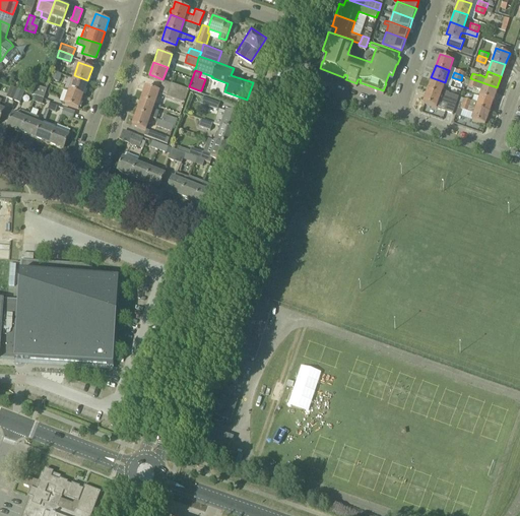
[(69,88),(83,93),(87,80),(74,75),(69,88)]
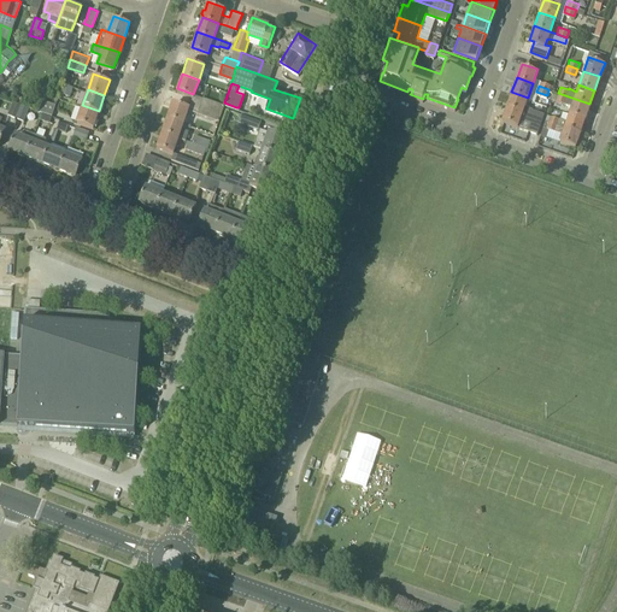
[(511,92),(507,105),(542,117),(545,111),(532,107),(533,106),(526,104),(528,98),(511,92)]
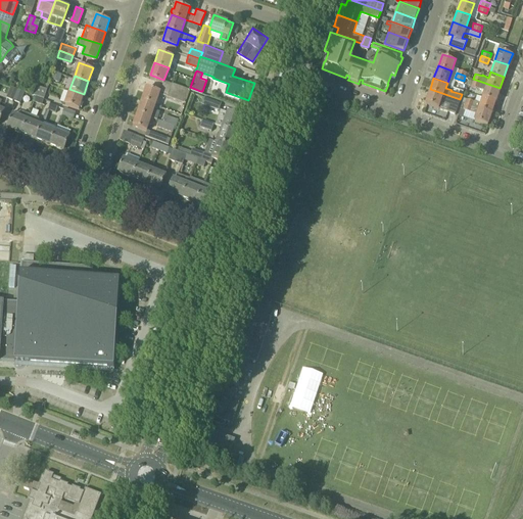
[(485,89),(482,95),(495,99),(500,88),(473,79),(471,84),(485,89)]
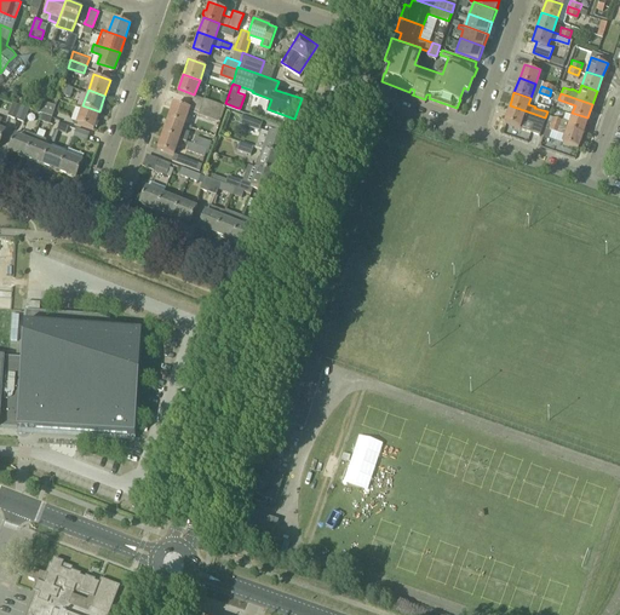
[(205,96),(201,104),(222,111),(225,103),(205,96)]
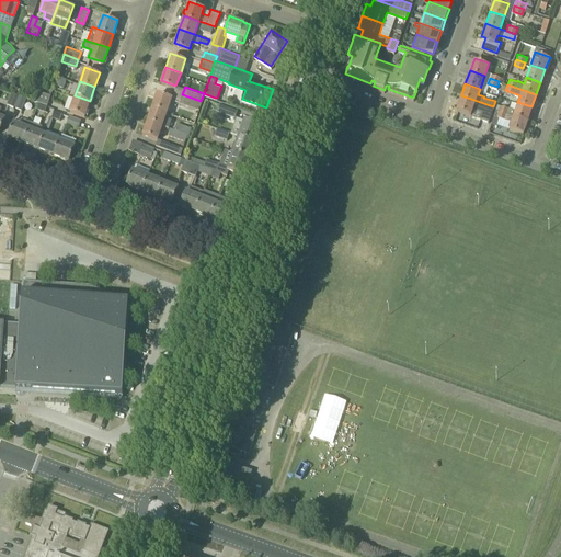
[(35,99),(38,100),(46,103),(49,92),(38,89),(35,99)]
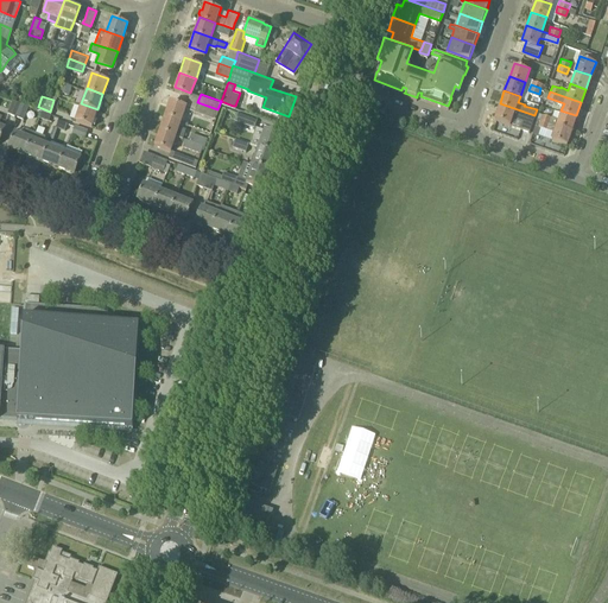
[(16,113),(20,100),(12,97),(7,110),(16,113)]
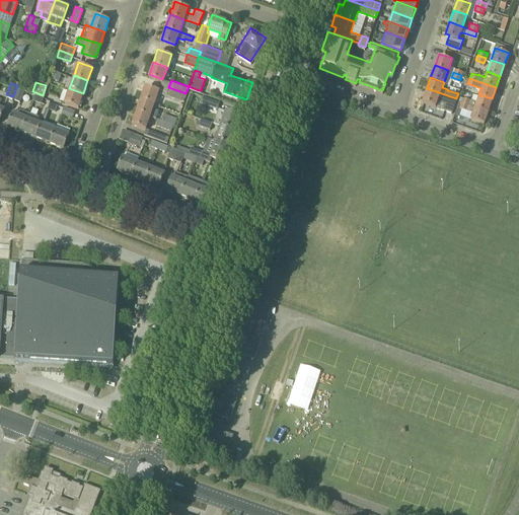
[(155,101),(155,100),(159,89),(145,84),(141,96),(155,101)]
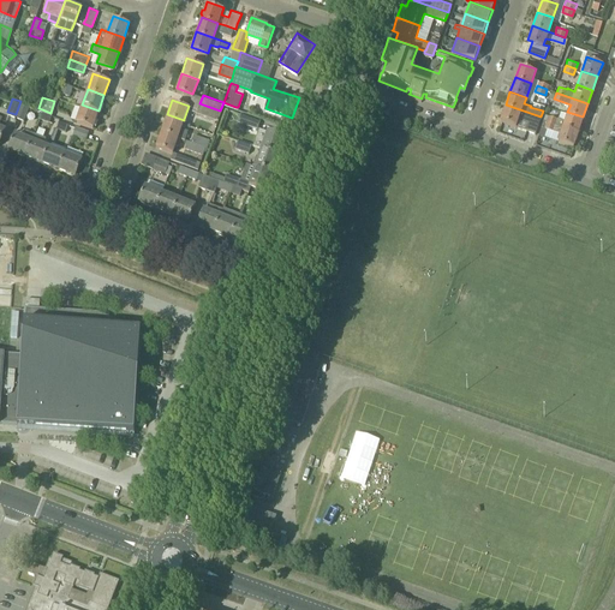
[(21,101),(16,114),(24,118),(29,105),(21,101)]
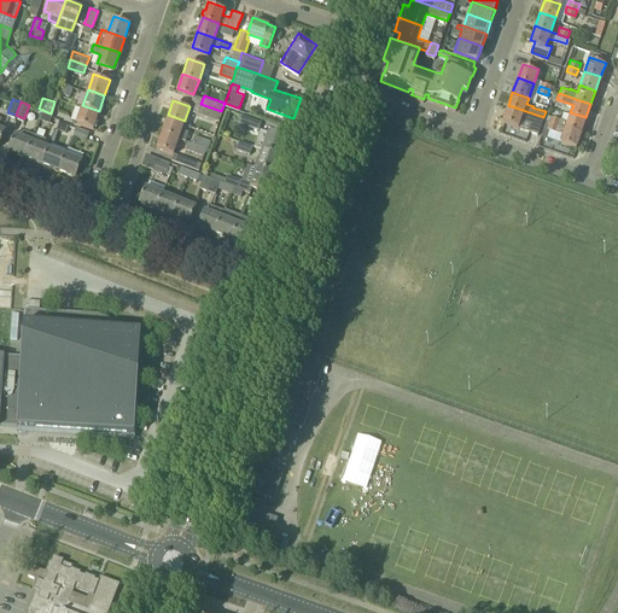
[(219,118),(221,111),(200,104),(198,111),(219,118)]
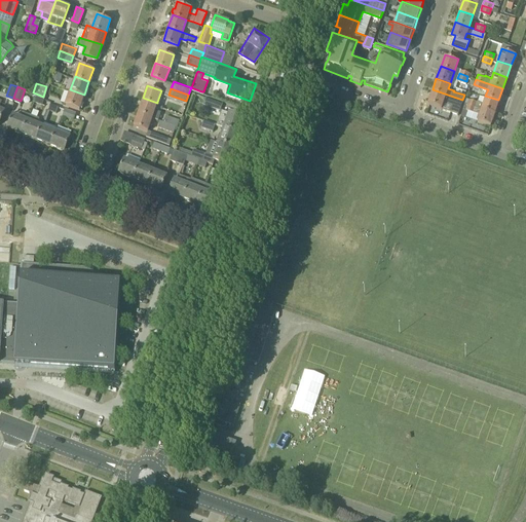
[(79,107),(84,95),(70,89),(66,103),(79,107)]
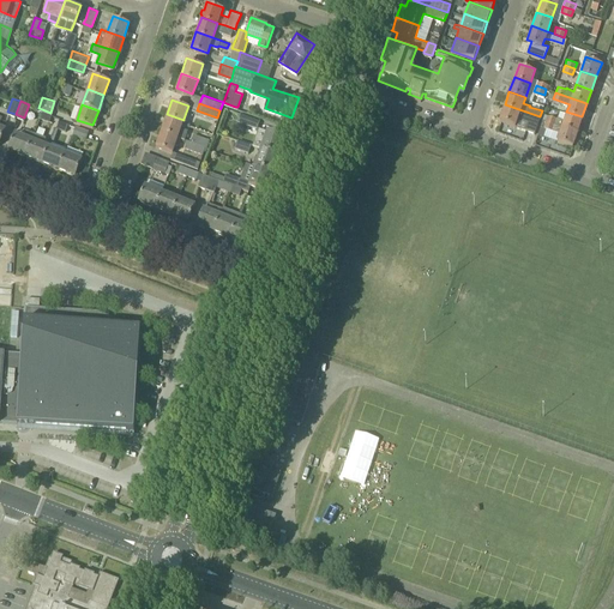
[(540,116),(505,104),(500,119),(516,124),(518,116),(528,120),(525,127),(535,131),(540,116)]
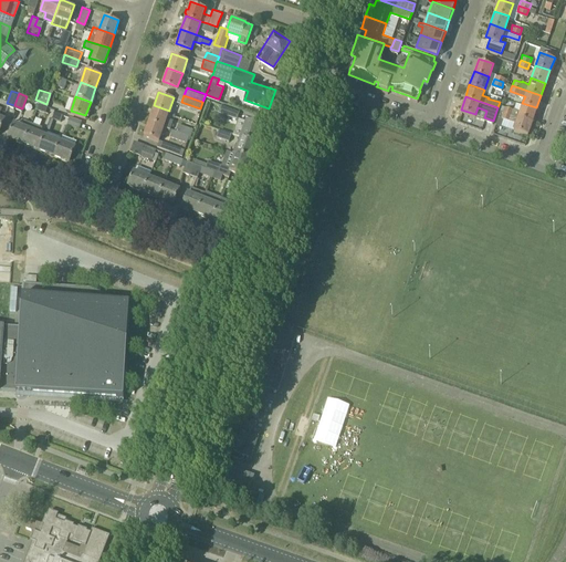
[(46,104),(39,101),(37,107),(44,110),(46,104)]
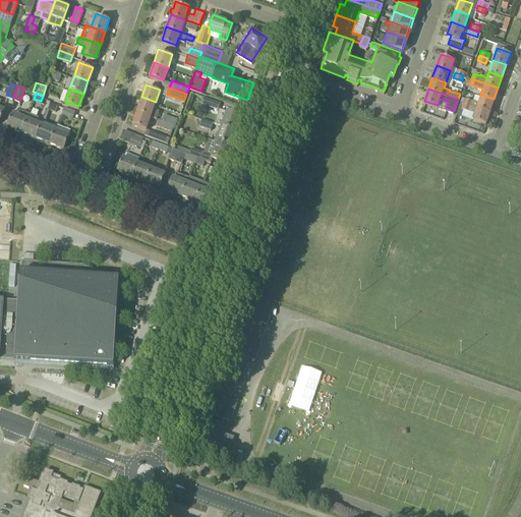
[(221,100),(204,95),(201,102),(218,107),(221,100)]
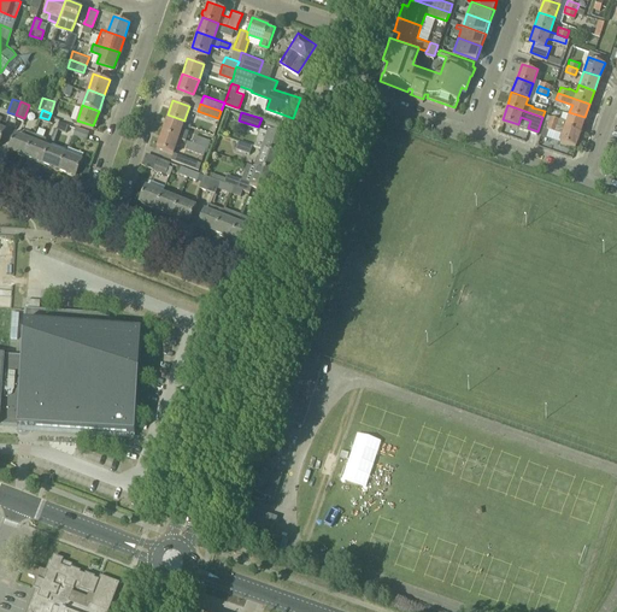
[(585,117),(569,112),(566,119),(551,113),(548,119),(580,131),(585,117)]
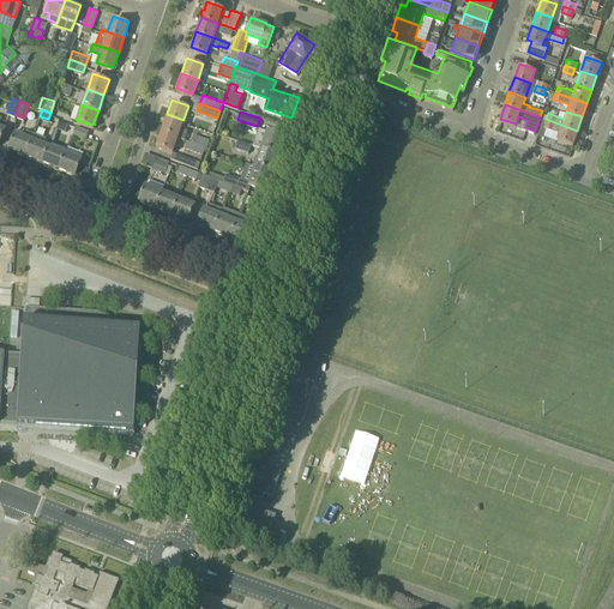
[(178,136),(184,138),(187,128),(181,126),(184,120),(167,114),(162,130),(178,136)]
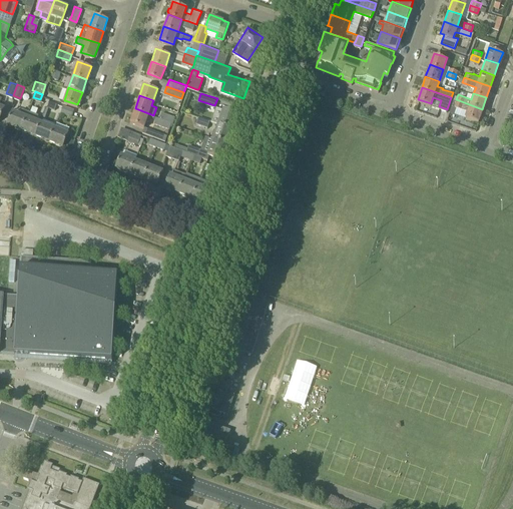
[(57,101),(49,99),(47,105),(55,107),(57,101)]
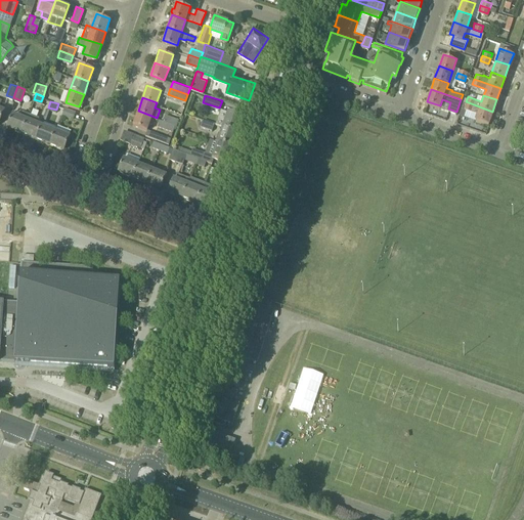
[(464,101),(460,113),(463,114),(466,107),(478,112),(476,119),(488,123),(492,112),(466,101),(464,101)]
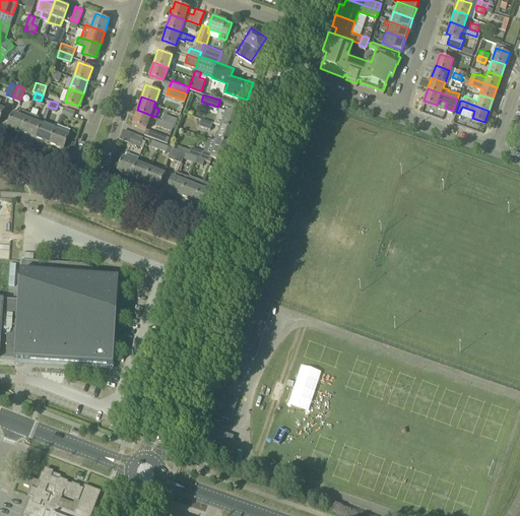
[(72,116),(75,110),(64,106),(61,112),(72,116)]
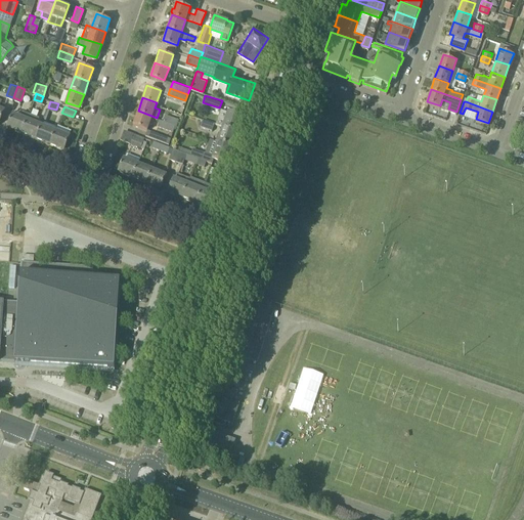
[(7,125),(22,131),(29,112),(23,109),(20,115),(12,112),(7,125)]
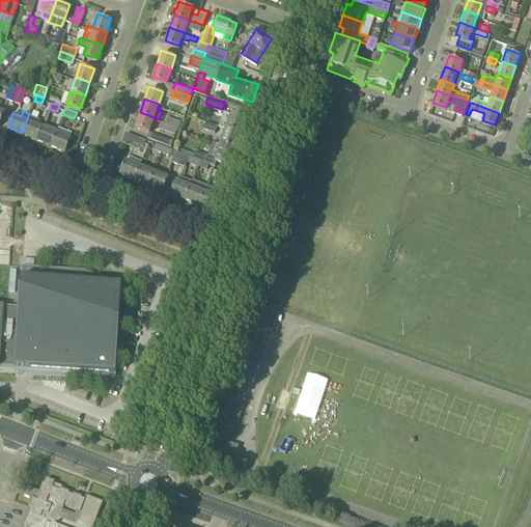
[(231,111),(226,127),(242,132),(247,116),(231,111)]
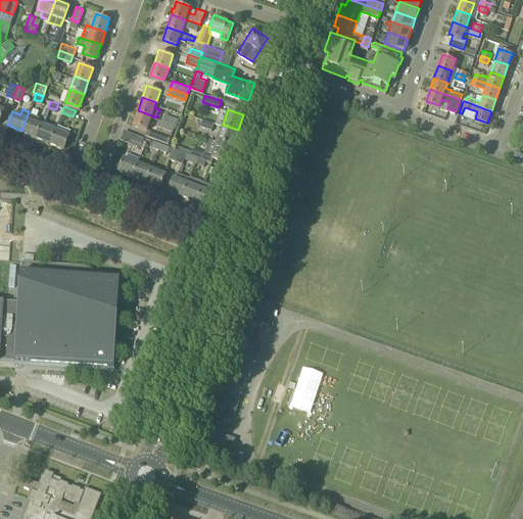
[(151,115),(138,110),(133,123),(147,128),(151,115)]
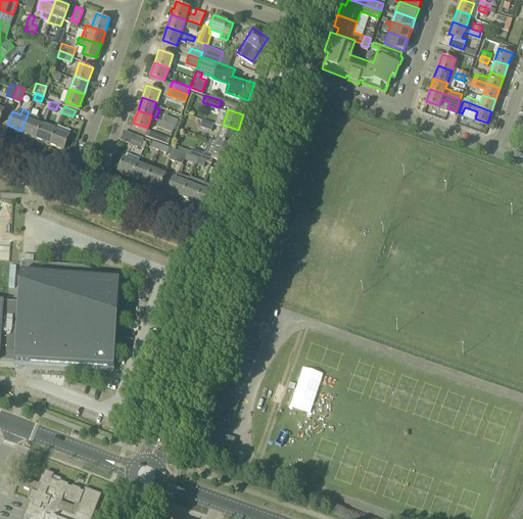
[(21,131),(36,137),(41,123),(36,121),(39,115),(29,111),(21,131)]
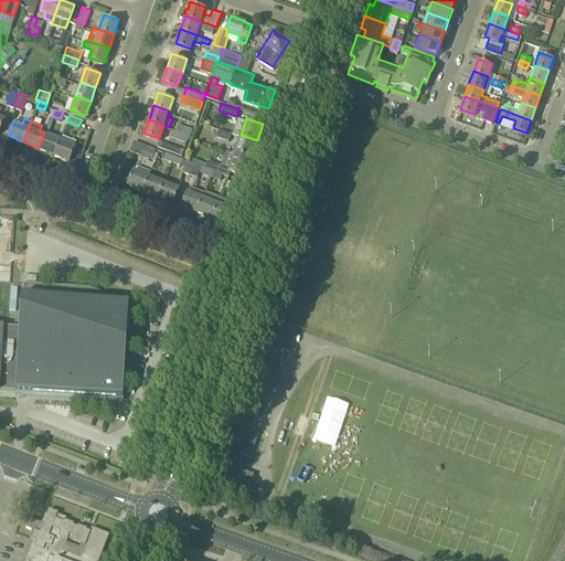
[(176,129),(188,134),(191,126),(178,122),(176,129)]
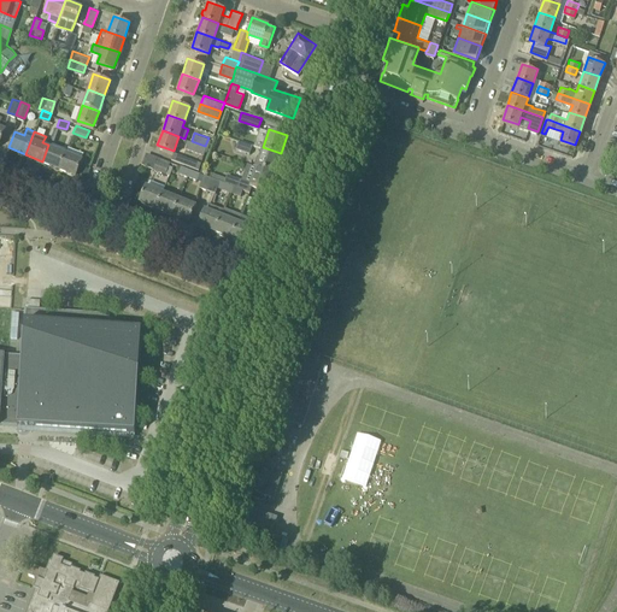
[(239,137),(236,147),(250,152),(252,142),(239,137)]
